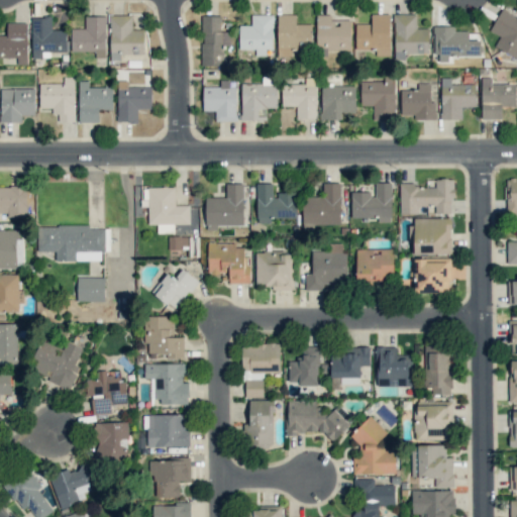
[(490,30),(499,36),(494,46),(516,59),(516,17),(501,9),(490,30)]
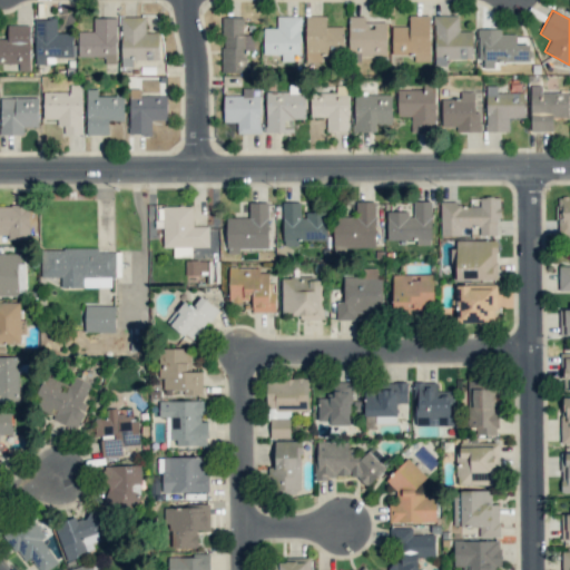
[(263,55),(282,55),(282,61),(301,61),(301,16),(277,16),(276,28),(263,28),(263,55)]
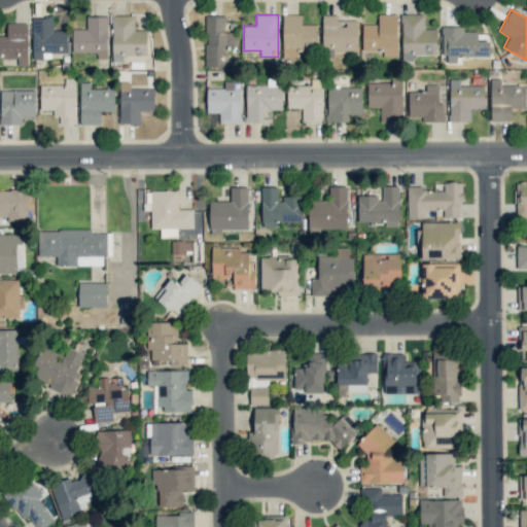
[(302,14),(282,14),(283,58),(301,58),(300,49),(317,49),(317,24),(302,25),(302,14)]
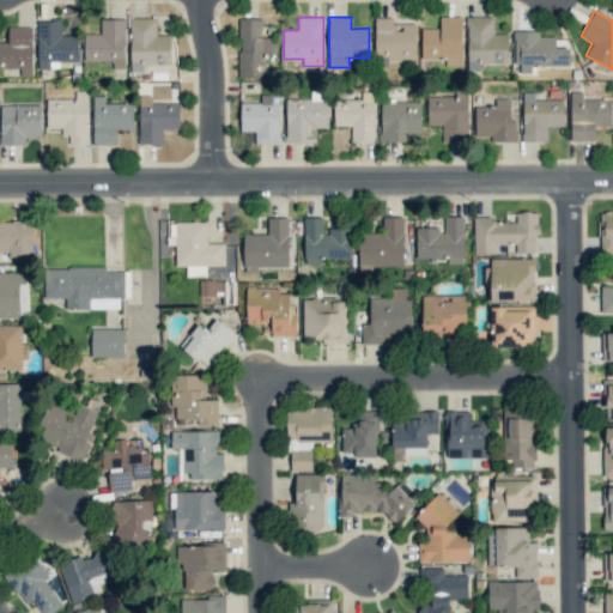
[(416,60),(416,24),(392,24),(392,17),(375,18),(375,61),(416,60)]
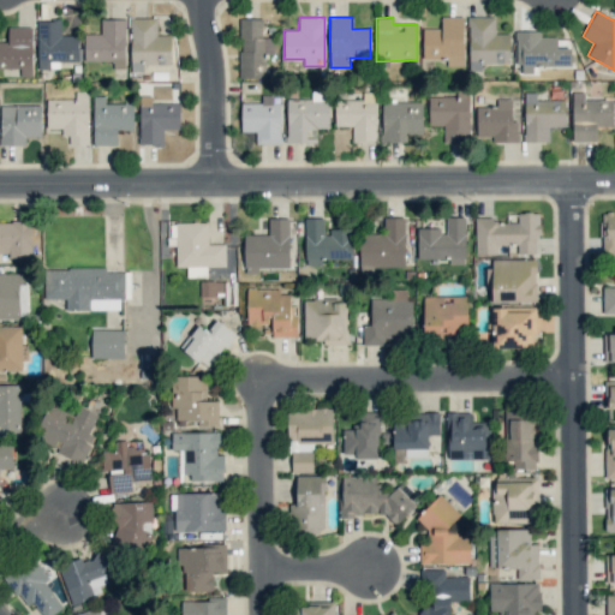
[(422,29),(423,60),(447,59),(447,66),(464,66),(463,17),(441,17),(441,28),(422,29)]
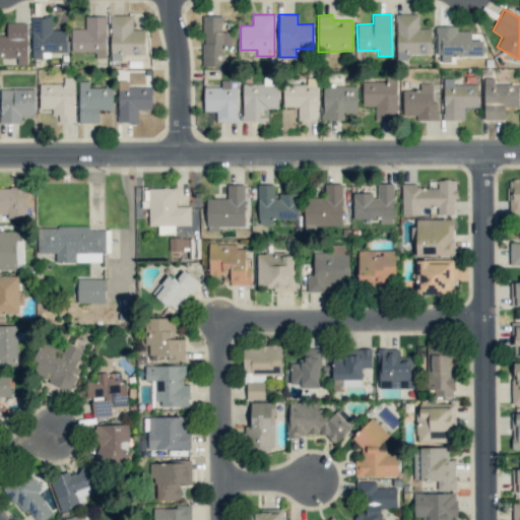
[(418,14),(396,14),(396,55),(431,54),(431,28),(418,28),(418,14)]
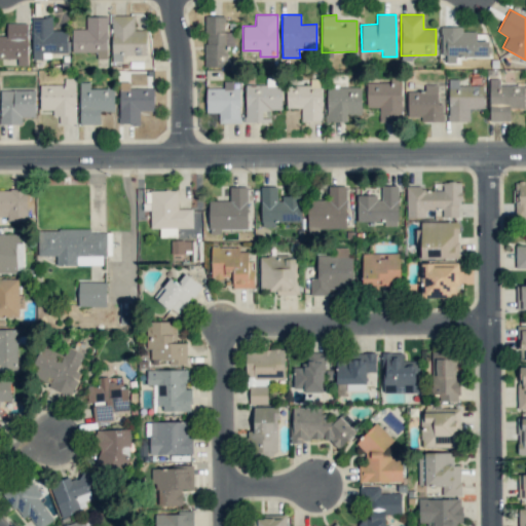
[(146,30),(134,30),(134,15),(111,15),(112,62),(122,62),(122,55),(147,54),(146,30)]
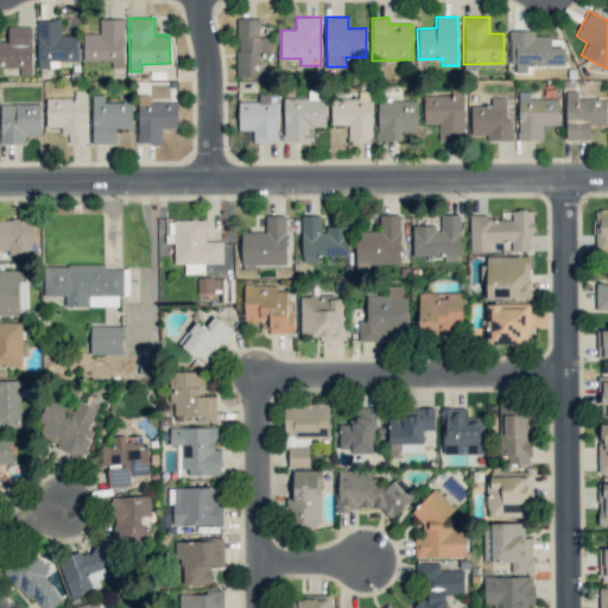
[(270,37),(259,37),(259,19),(238,18),(236,77),(264,78),(265,54),(270,54),(270,37)]
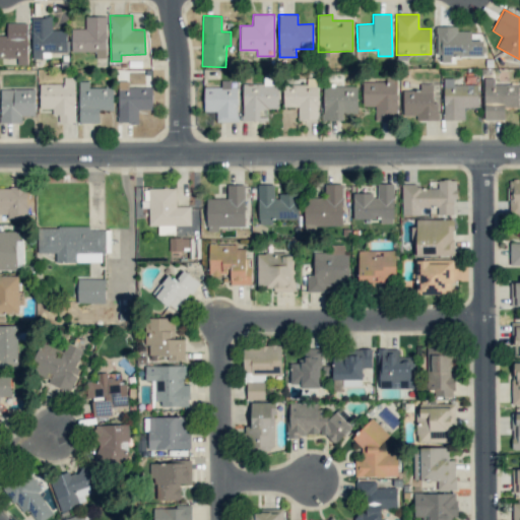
[(67,29),(52,30),(51,16),(31,17),(33,58),(51,58),(50,53),(67,52),(67,29)]
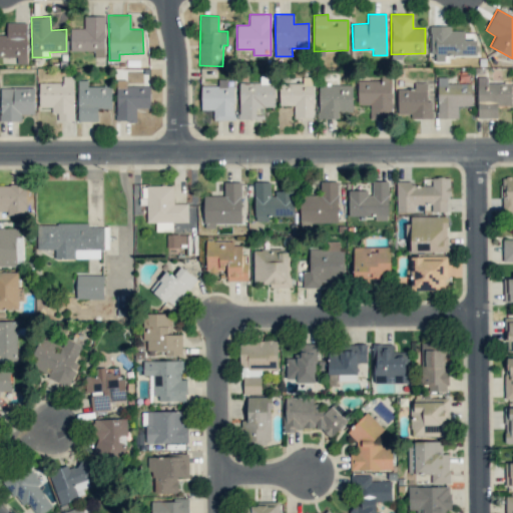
[(104,16),(84,16),(84,28),(70,28),(70,50),(94,50),(94,57),(104,57),(104,16)]
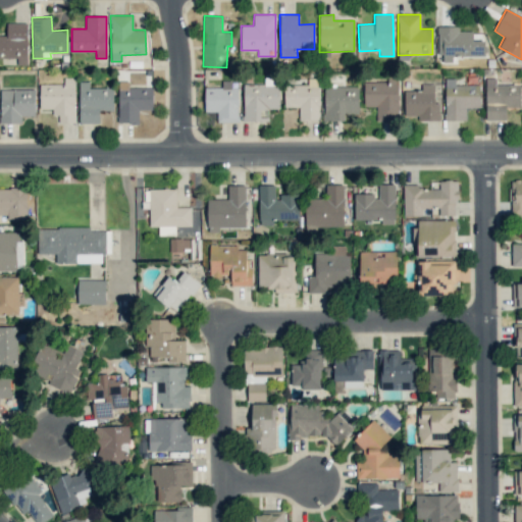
[(28,64),(27,22),(6,22),(6,35),(0,35),(0,58),(17,58),(17,64),(28,64)]
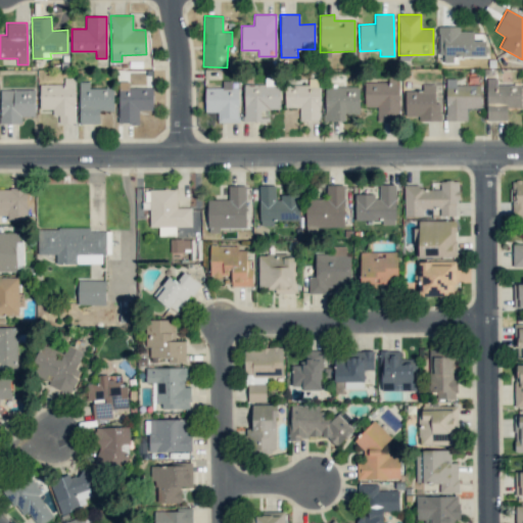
[(454,57),(486,56),(485,32),(461,33),(460,26),(438,27),(438,55),(443,54),(443,62),(454,62),(454,57)]
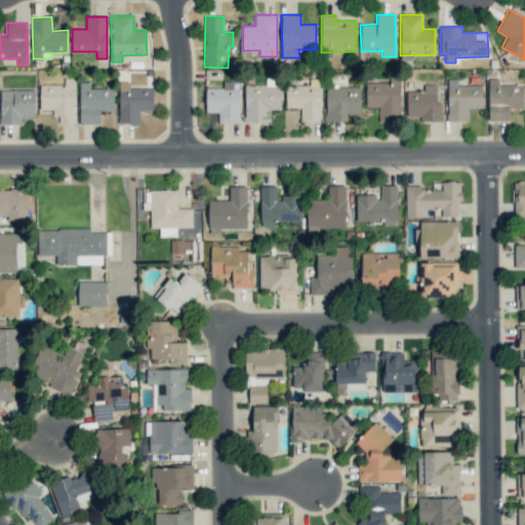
[(365,82),(366,108),(378,107),(378,121),(401,121),(401,77),(390,77),(390,82),(365,82)]
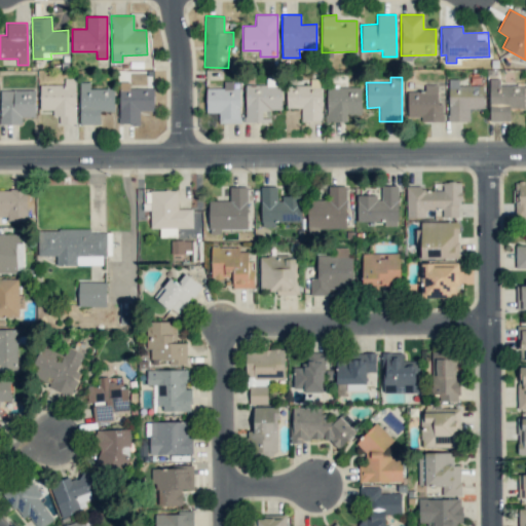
[(40,84),(40,109),(57,109),(57,124),(75,124),(75,78),(64,78),(64,84),(40,84)]
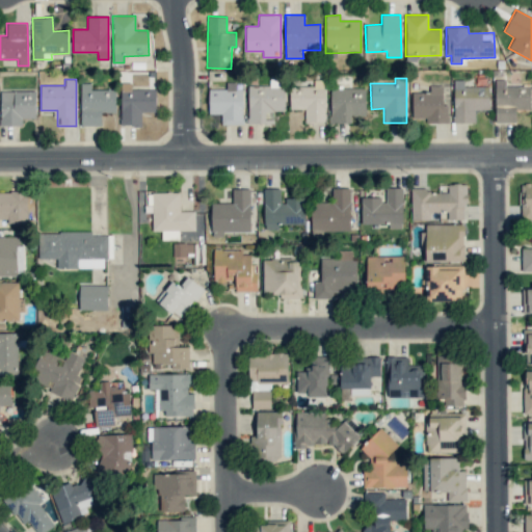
[(247,86),(248,124),(273,123),(273,111),(285,111),(285,79),(269,80),(269,85),(247,86)]
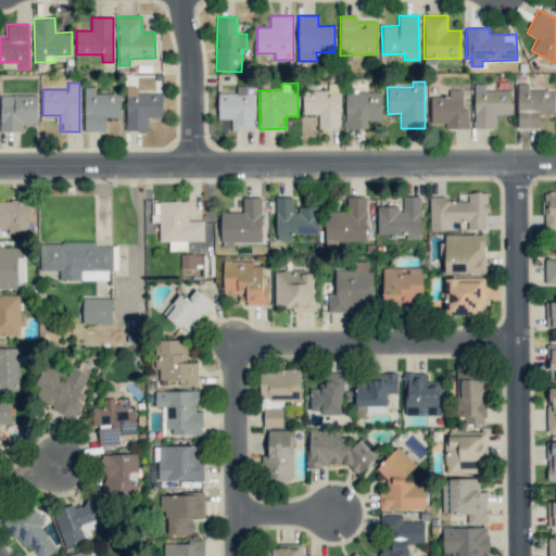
[(328,90),(303,90),(303,114),(318,114),(318,128),(340,128),(340,84),(328,84),(328,90)]
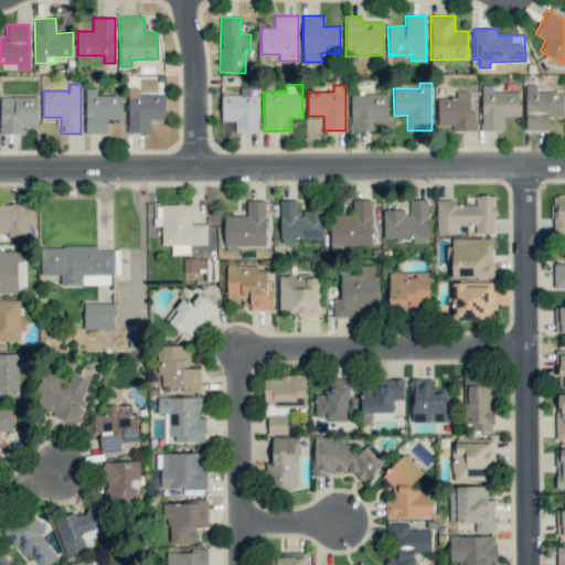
[(503,130),(503,117),(519,117),(520,92),(492,92),(492,85),(482,85),(481,130),(503,130)]
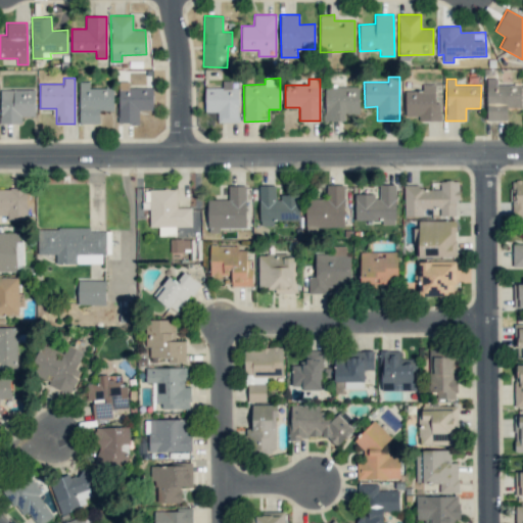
[(487,121),(507,121),(507,108),(522,108),(521,84),(496,84),(496,79),(486,79),(487,121)]
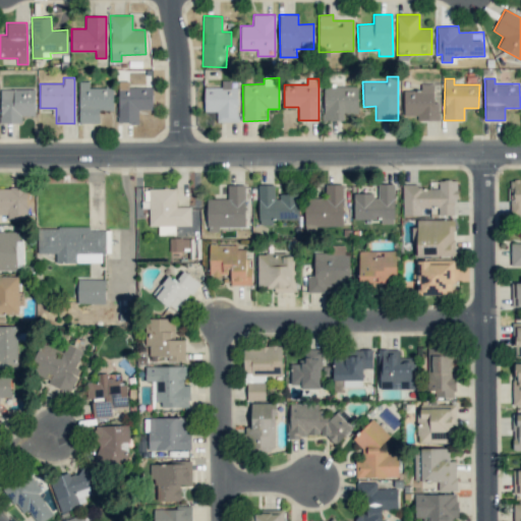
[(113,88),(89,88),(89,81),(78,81),(79,123),(100,123),(100,110),(113,110),(113,88)]
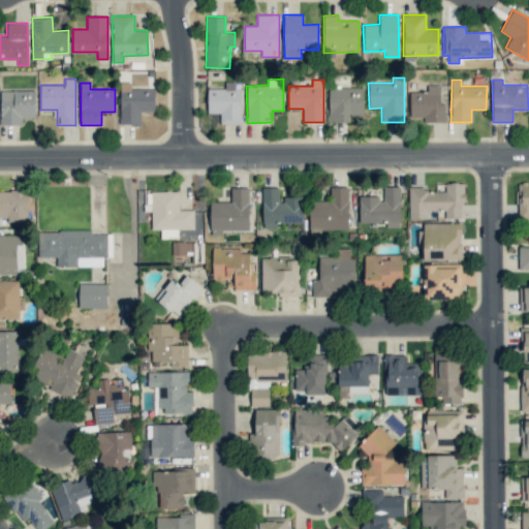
[(208,88),(207,113),(220,114),(220,124),(242,124),(242,83),(224,83),(224,89),(208,88)]
